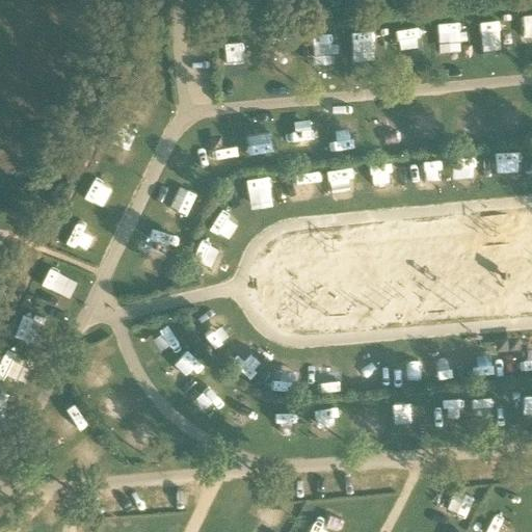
[(531,15),(519,17),(520,40),(531,38),(531,15)]
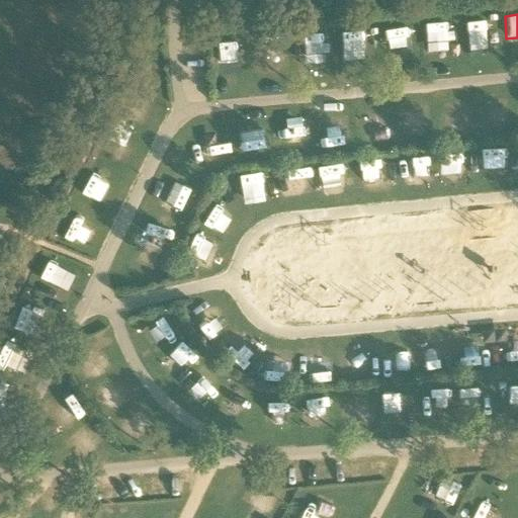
[(492,41),(491,19),(467,21),(469,44),(492,41)]
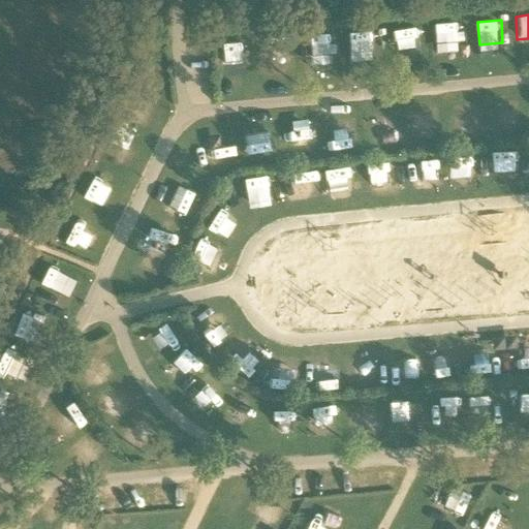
[(430,27),(432,49),(444,48),(444,35),(455,34),(454,25),(430,27)]
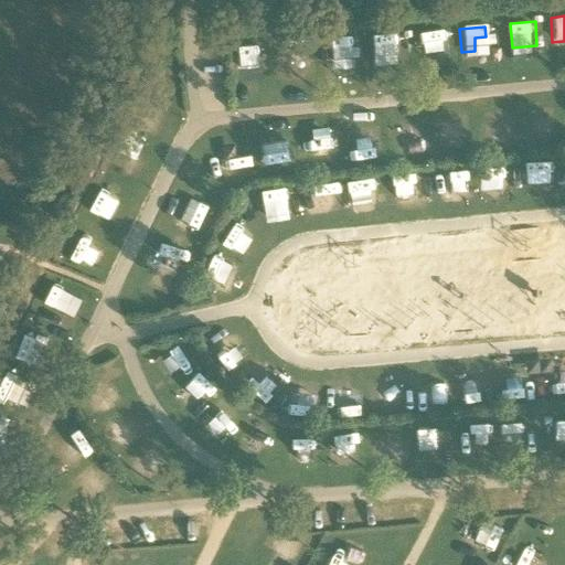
[(412,31),(413,65),(445,64),(445,41),(440,41),(439,30),(412,31)]
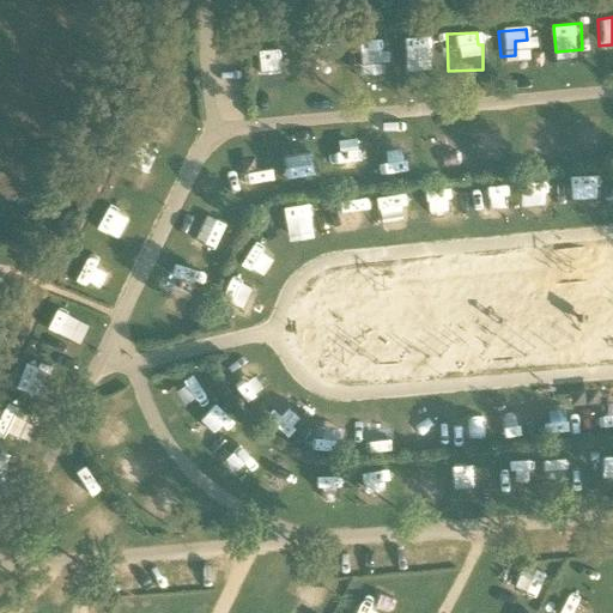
[(401,38),(404,67),(432,65),(431,37),(401,38)]
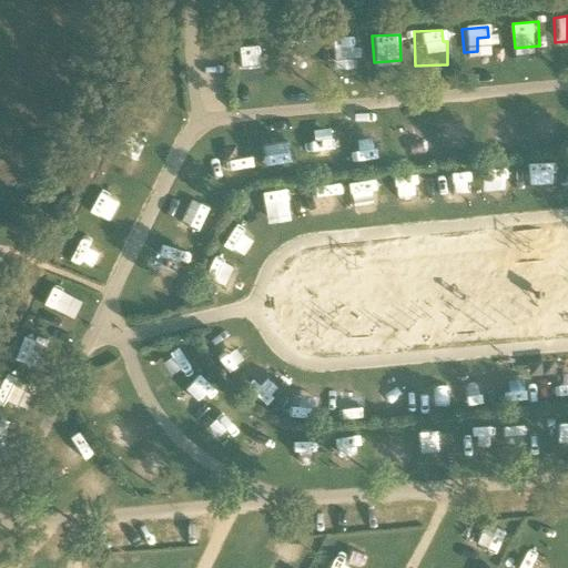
[(260,42),(236,43),(239,74),(261,73),(260,42)]
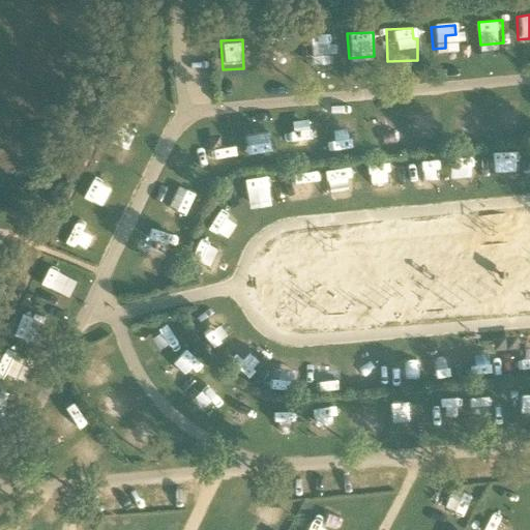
[(285,69),(284,41),(263,41),(264,70),(285,69)]
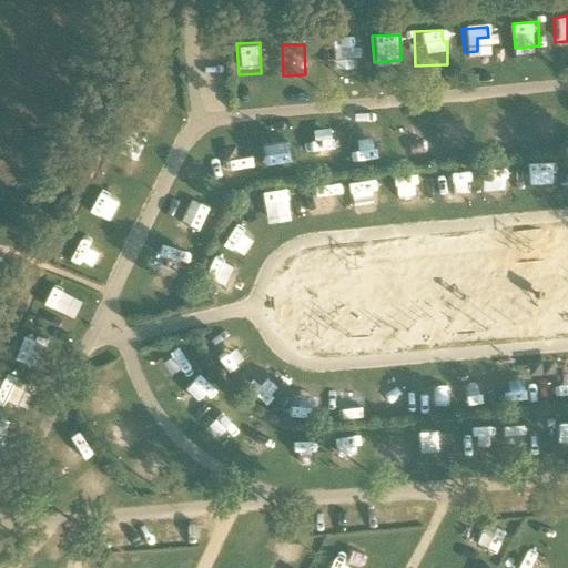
[(463,130),(444,129),(443,151),(462,151),(463,130)]
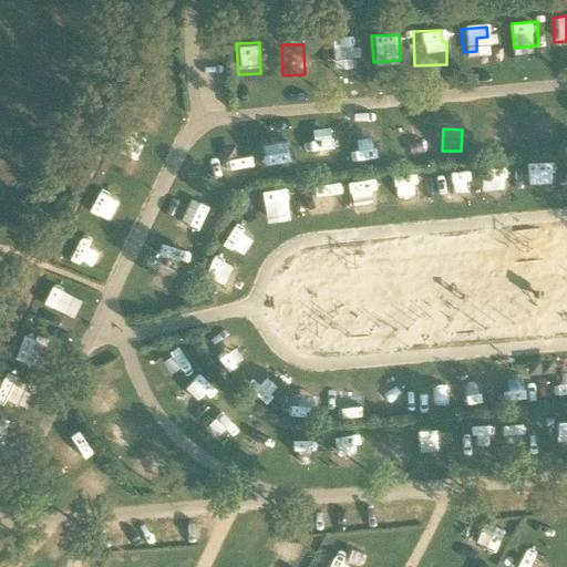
[(428,133),(403,134),(404,155),(429,154),(428,133)]
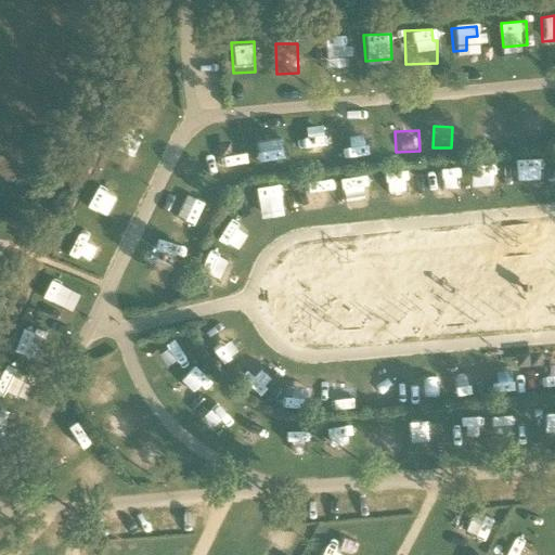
[(369,134),(347,136),(347,156),(370,156),(369,134)]
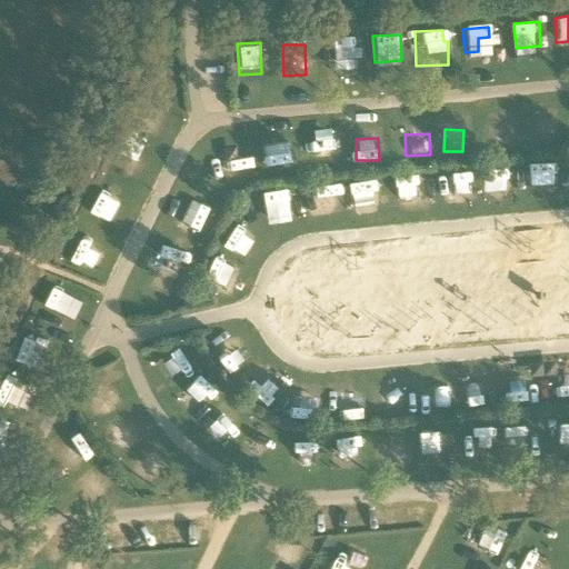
[(311,146),(312,168),(338,167),(337,145),(311,146)]
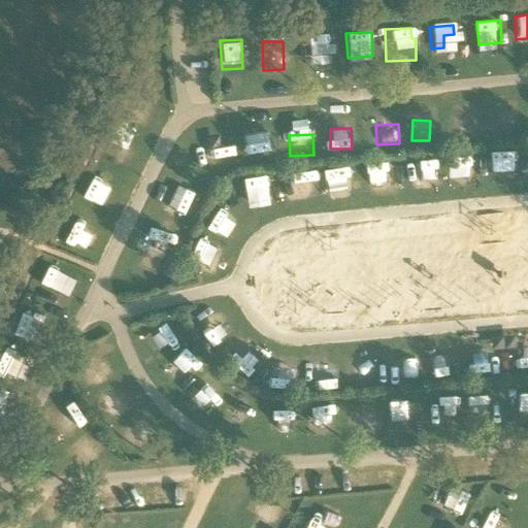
[(209,169),(230,159),(219,135),(198,144),(209,169)]
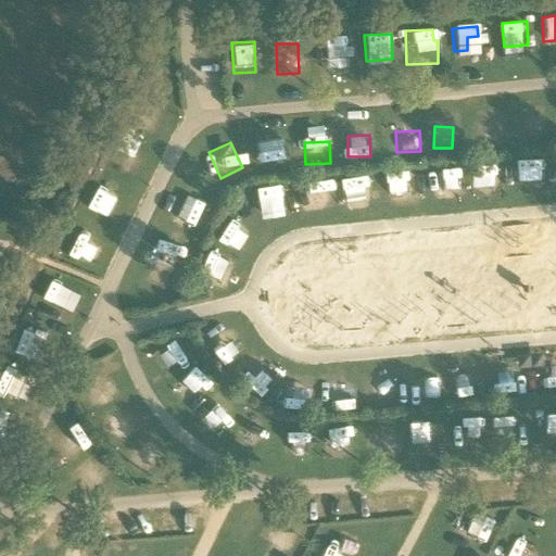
[(136,177),(143,156),(112,146),(104,165),(136,177)]
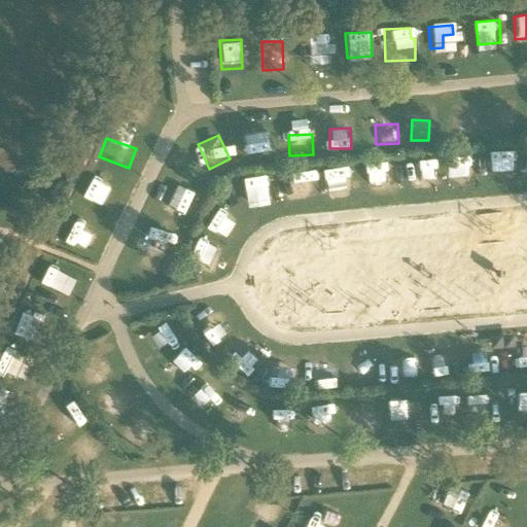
[(491,148),(492,171),(518,170),(517,147),(491,148)]
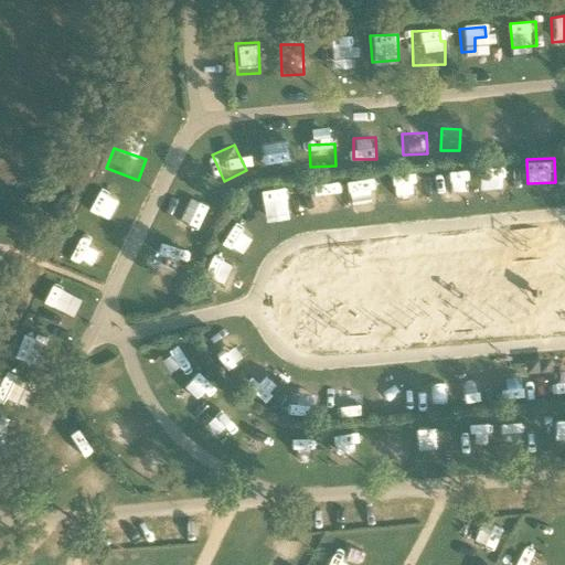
[(479,164),(479,188),(507,188),(507,164),(479,164)]
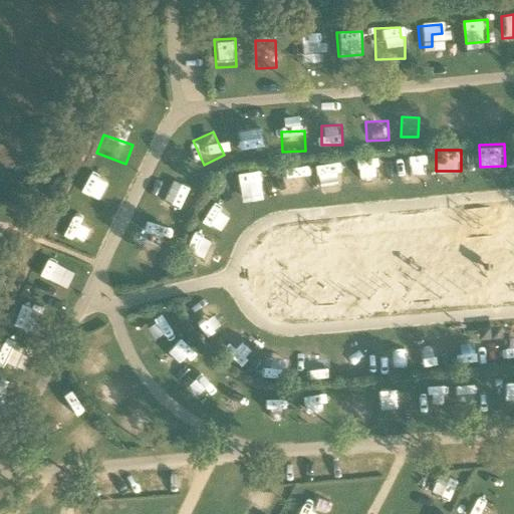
[(402,186),(420,185),(419,153),(400,153),(402,186)]
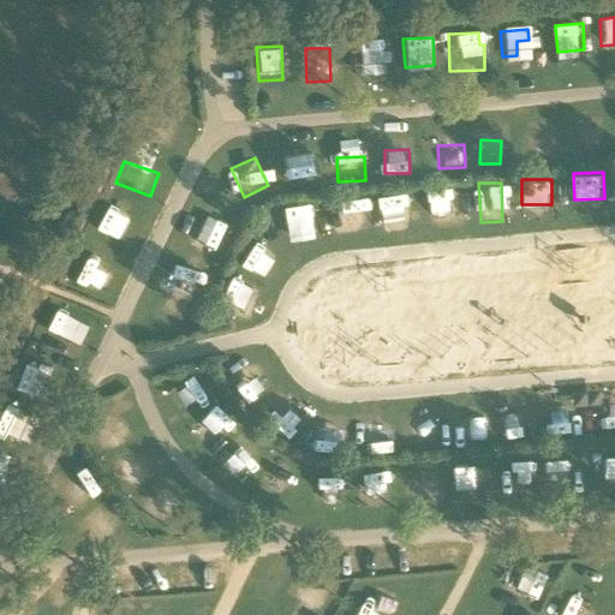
[(427,193),(429,218),(453,215),(451,191),(427,193)]
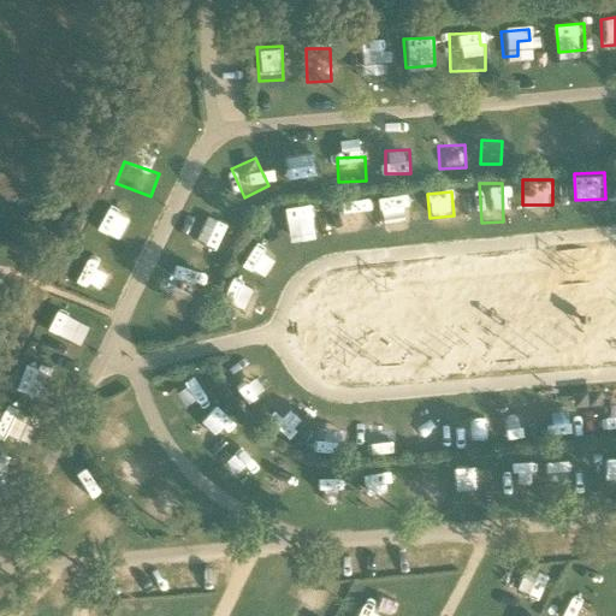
[(406,220),(402,197),(375,202),(379,225),(406,220)]
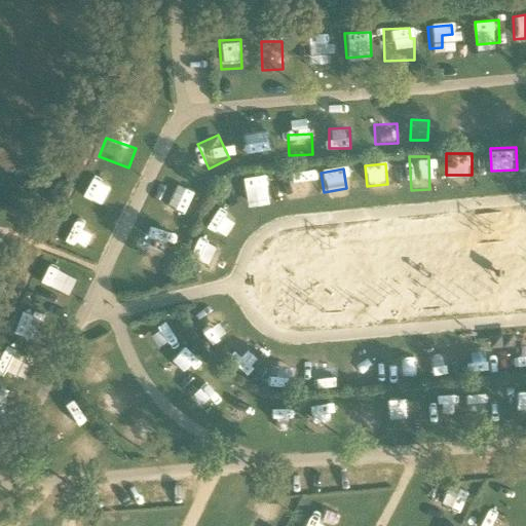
[(162,184),(153,201),(183,218),(192,199),(162,184)]
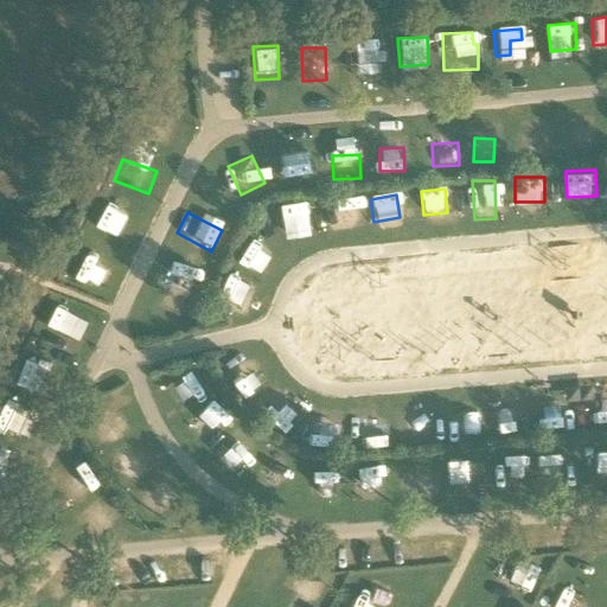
[(74,243),(62,269),(97,285),(109,259),(74,243)]
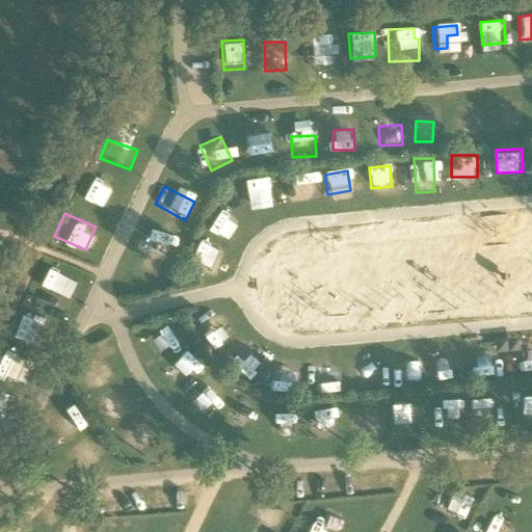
[(145,225),(139,245),(169,255),(177,236),(145,225)]
